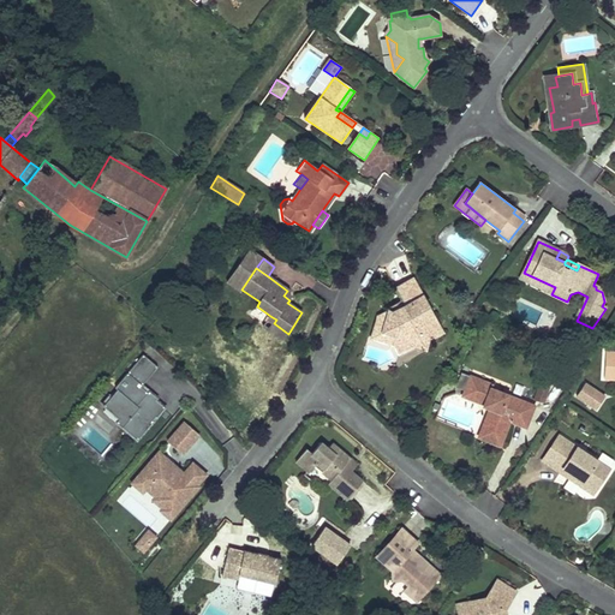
[(524,273),(520,280),(551,294),(555,287),(524,273)]
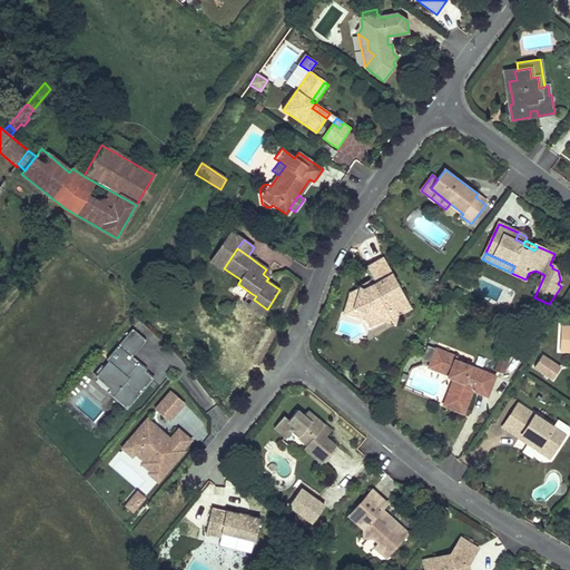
[(411,310),(383,256),(365,265),(371,277),(357,285),(359,287),(350,292),(342,315),(363,322),(369,331),(384,323),(395,326),(397,316),(411,310)]
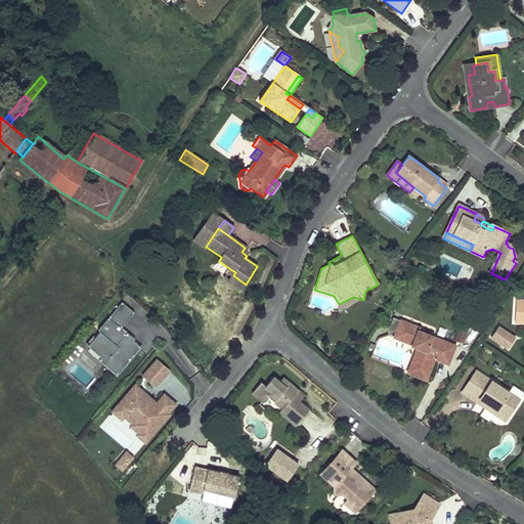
[(423,250),(417,261),(432,268),(437,257),(423,250)]
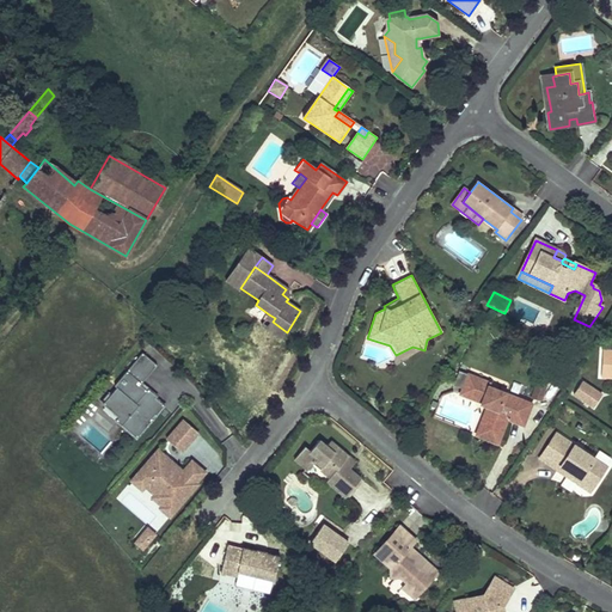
[(269,314),(261,325),(281,340),(287,332),(273,322),(275,318),(269,314)]
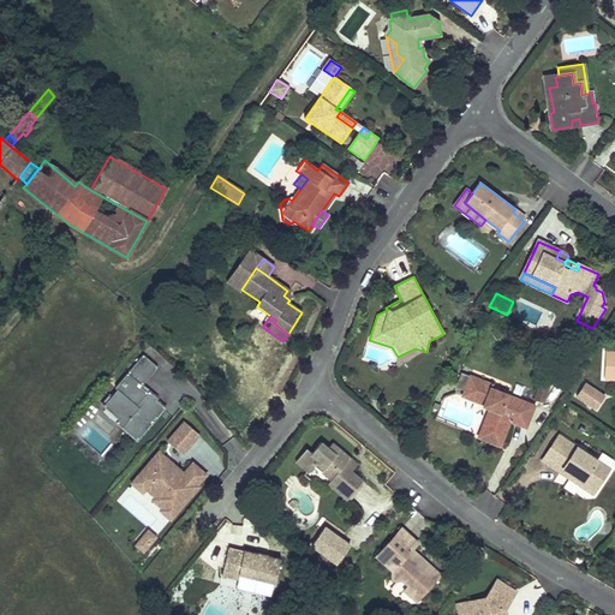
[(284,347),(263,376),(273,382),(278,375),(276,372),(281,366),(280,365),(285,358),(288,351),(284,347)]
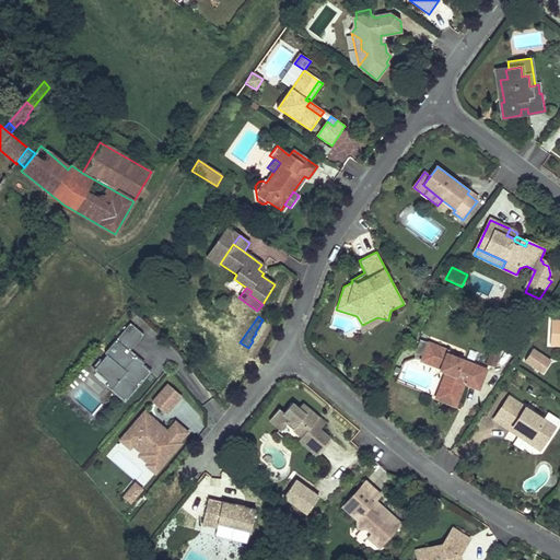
[(559,319),(551,319),(550,343),(559,343),(559,319)]
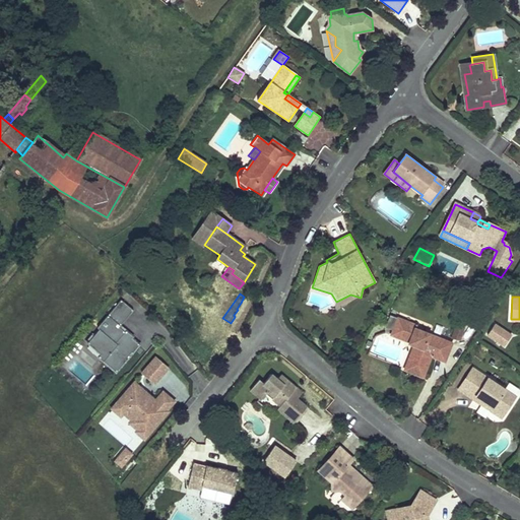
[(123,300),(99,327),(101,329),(94,336),(89,343),(103,354),(100,356),(118,372),(131,355),(130,354),(133,351),(134,352),(141,344),(133,337),(135,336),(127,330),(126,331),(121,327),(122,325),(135,310),(123,300)]
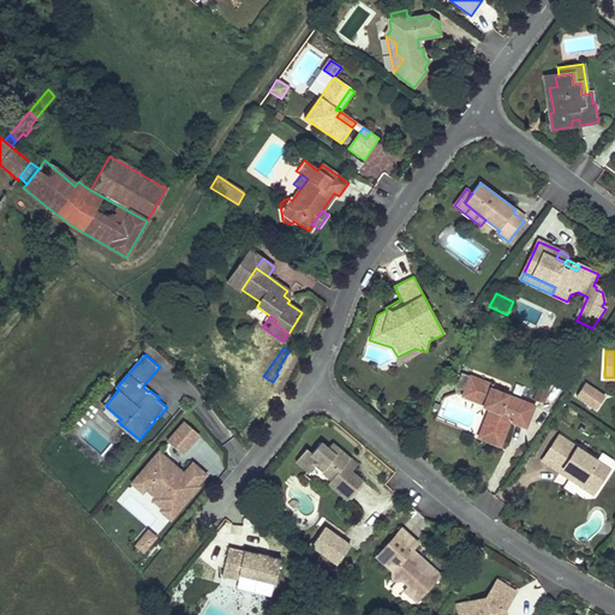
[(471,377),(465,393),(487,402),(484,407),(491,410),(479,437),(501,447),(511,423),(526,429),(535,407),(491,389),(494,386),(471,377)]
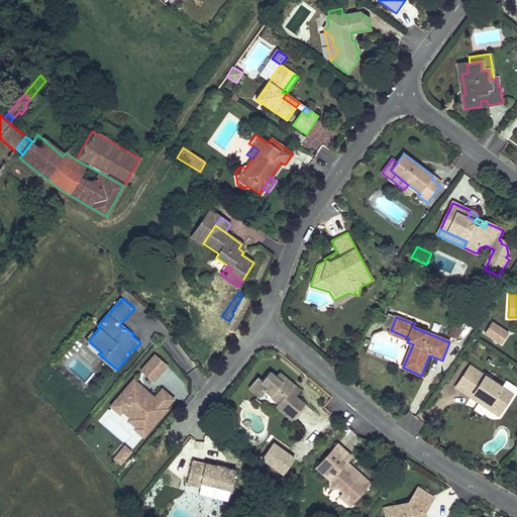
[(457,339),(461,326),(451,323),(447,337),(457,339)]
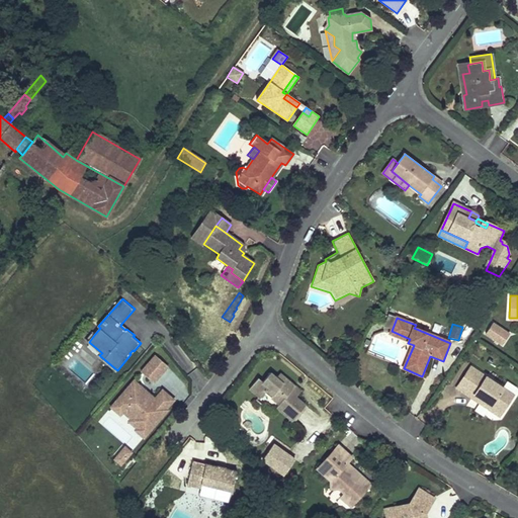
[(510,336),(493,325),(486,335),(503,346),(510,336)]
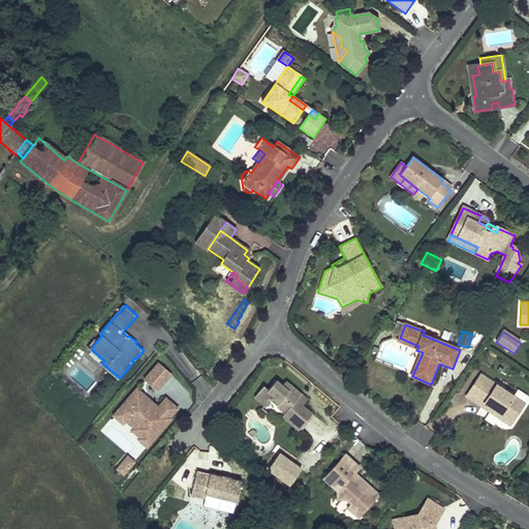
[(400,338),(398,343),(416,350),(418,346),(400,338)]
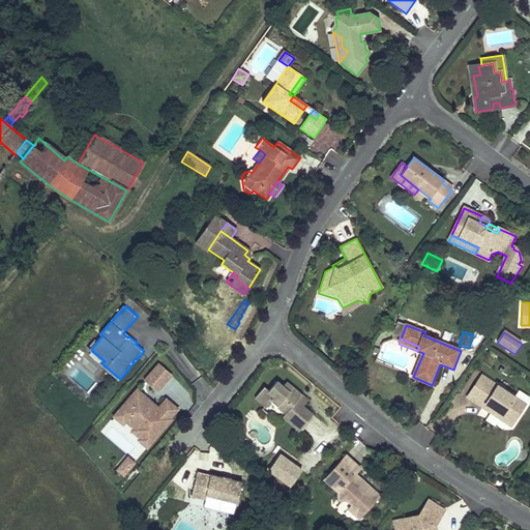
[(171,374),(158,363),(144,381),(156,391),(171,374)]
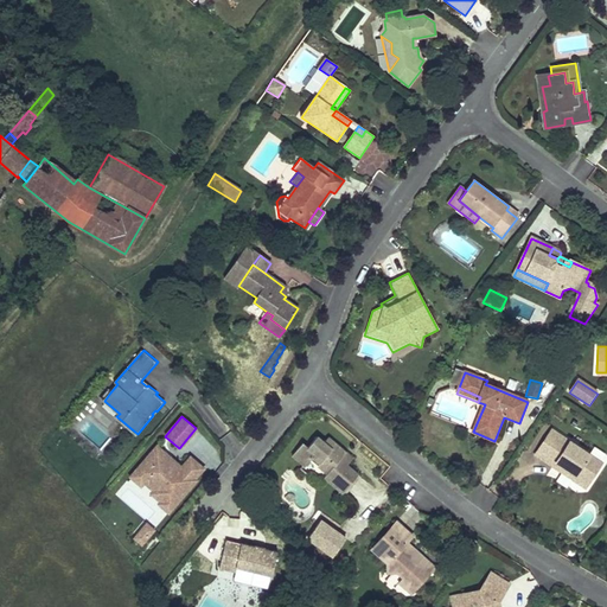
[(601,464),(551,430),(535,455),(553,467),(555,464),(588,484),(601,464)]
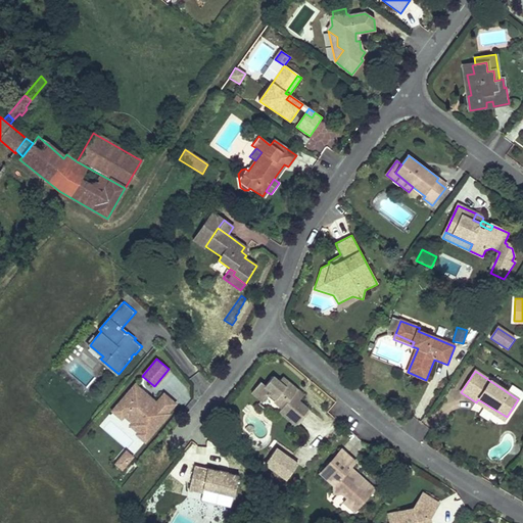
[(260,382),(251,393),(263,402),(267,397),(271,392),(277,397),(273,401),(281,410),(278,413),(294,426),(307,410),(298,402),(292,396),(296,391),(283,378),(279,382),(273,377),(266,386),(260,382)]
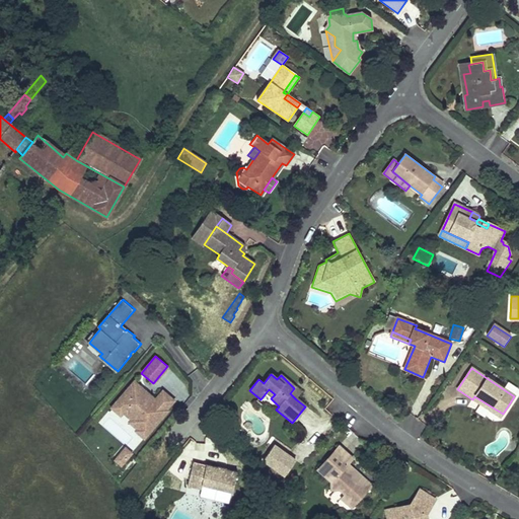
[(134,382),(112,409),(121,417),(124,413),(132,421),(135,418),(143,425),(137,432),(145,439),(168,411),(167,410),(155,400),(150,395),(147,398),(143,394),(146,392),(134,382)]
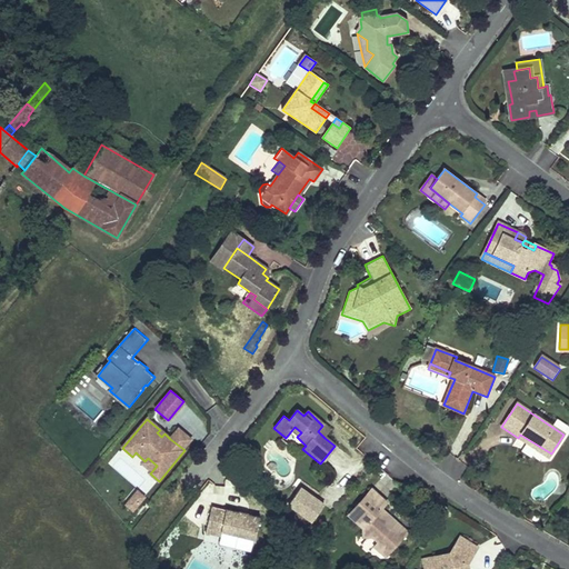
[(568,435),(568,431),(568,427),(557,421),(553,427),(568,435)]
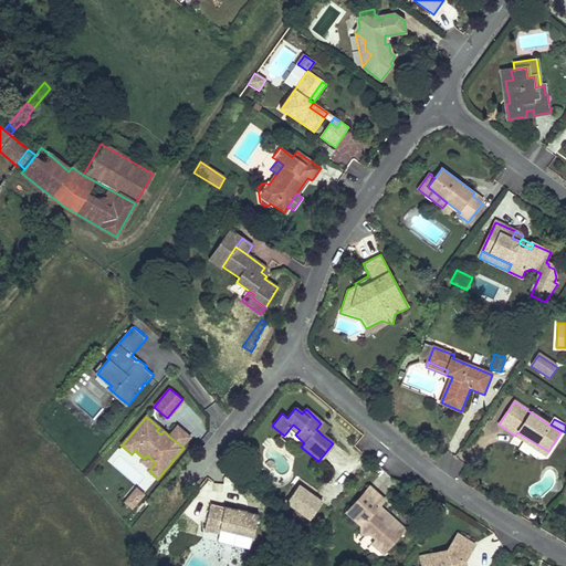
[(321,423),(316,429),(323,436),(328,429),(321,423)]
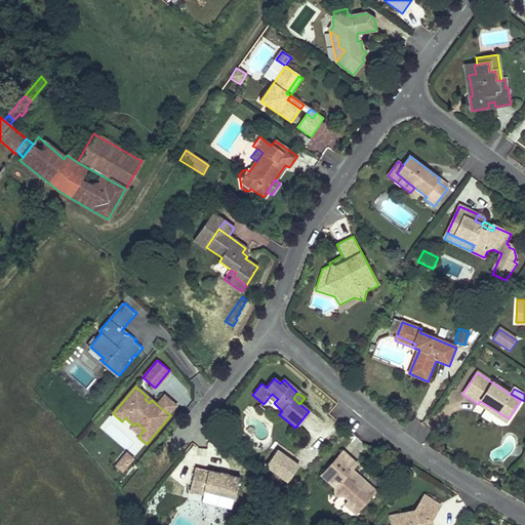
[(272,394),(268,399),(274,403),(278,399),(272,394)]
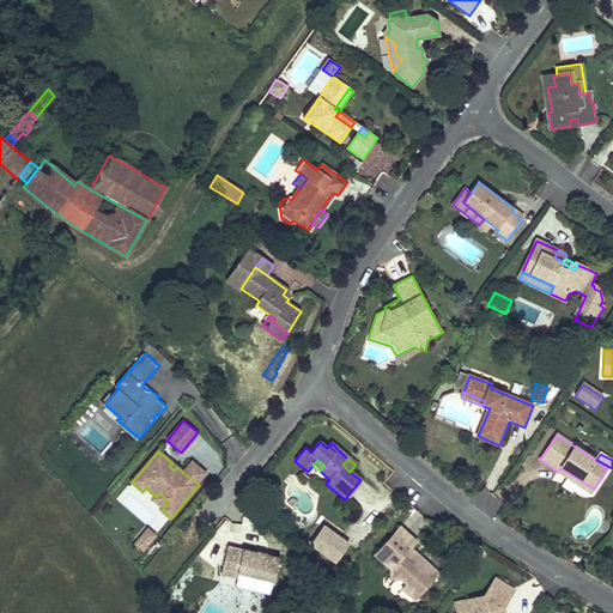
[(204,475),(190,465),(183,473),(198,484),(204,475)]
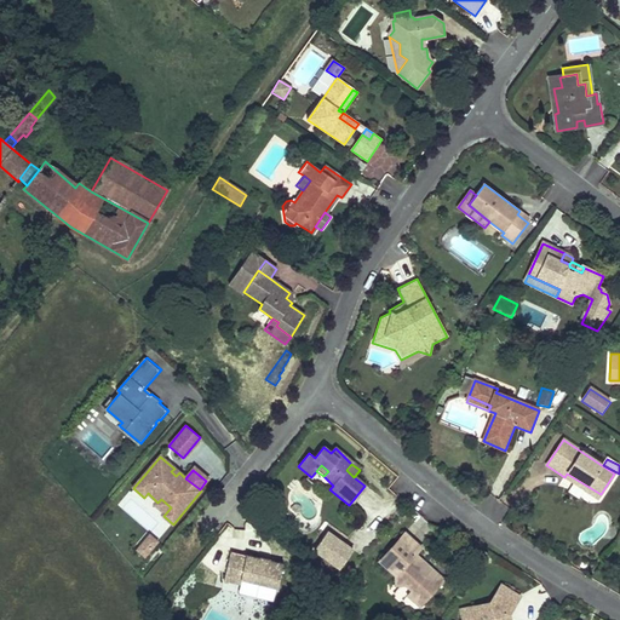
[(601,494),(567,474),(564,477),(597,499),(601,494)]
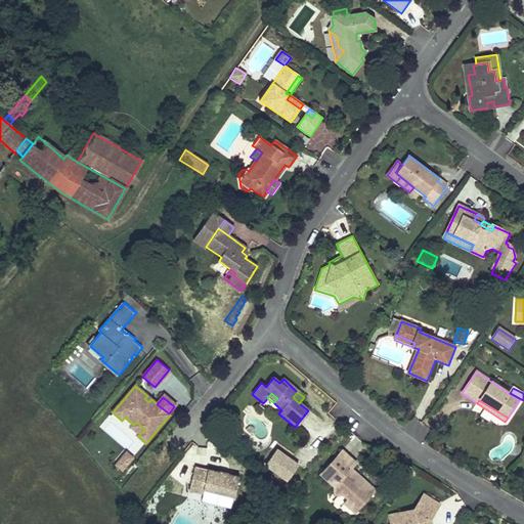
[(308,410),(295,427),(297,429),(311,412),(308,410)]
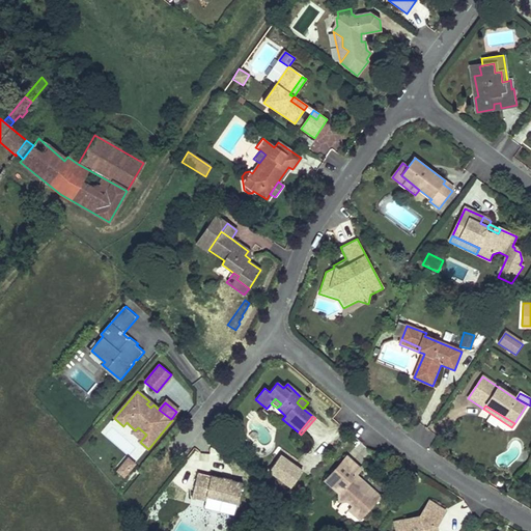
[(146,435),(138,427),(135,430),(143,437),(146,435)]
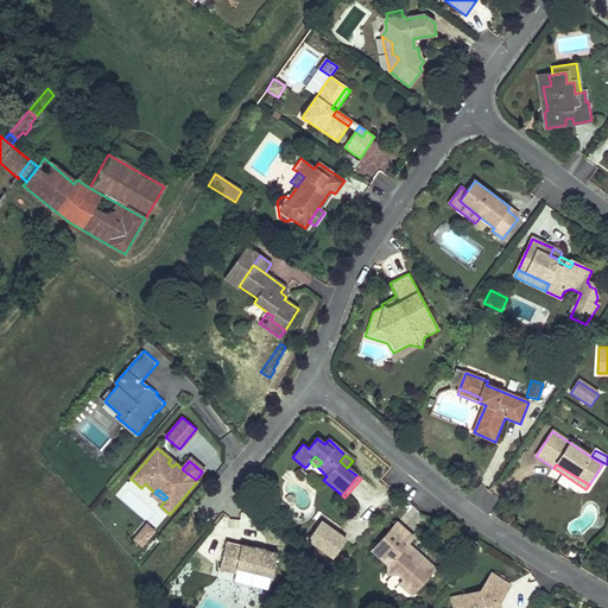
[(346,540),(321,521),(308,540),(334,558),(346,540)]
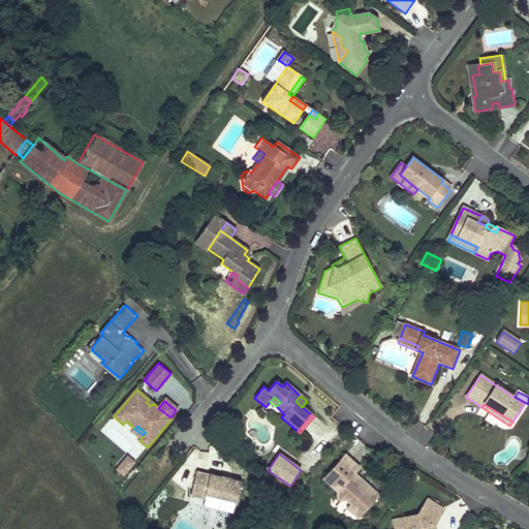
[(346,456),(323,479),(337,493),(337,500),(346,500),(351,505),(347,509),(356,519),(375,499),(364,490),(368,486),(354,473),(359,468),(346,456)]
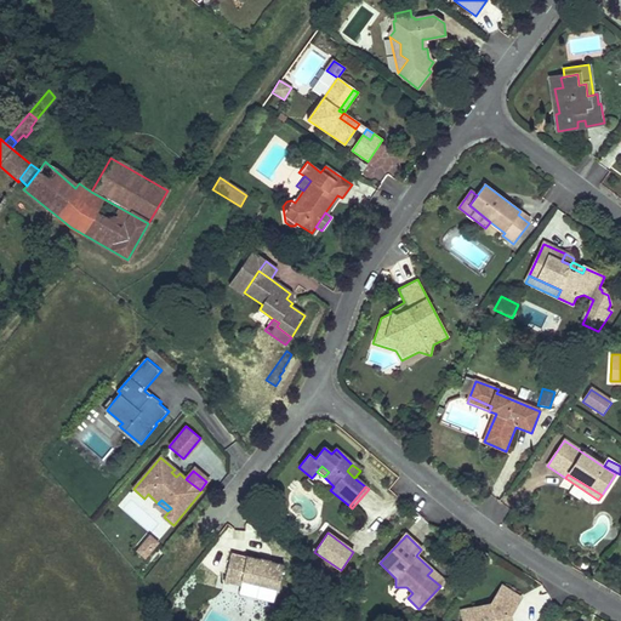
[(140,551),(146,557),(158,543),(151,537),(140,551)]
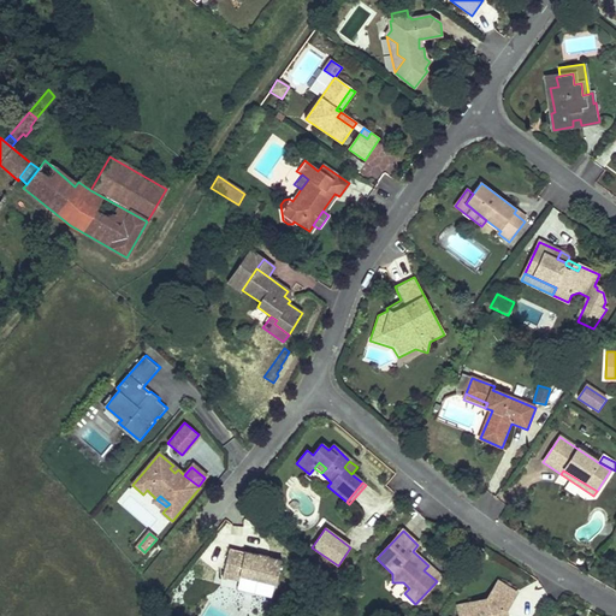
[(230,550),(223,579),(238,582),(240,578),(276,586),(280,561),(246,552),(246,555),(230,550)]
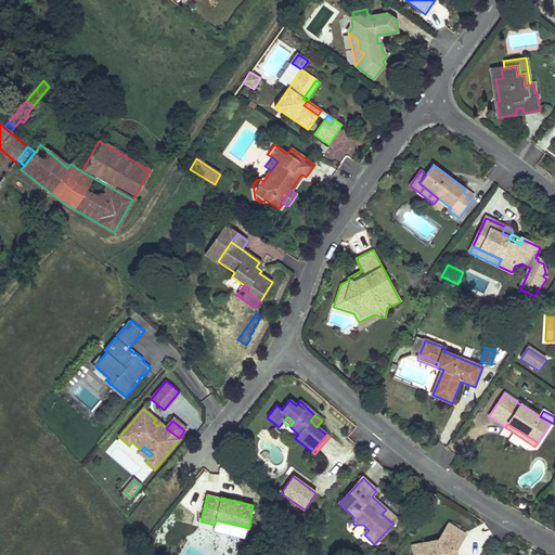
[(386,510),(382,514),(394,524),(397,519),(386,510)]
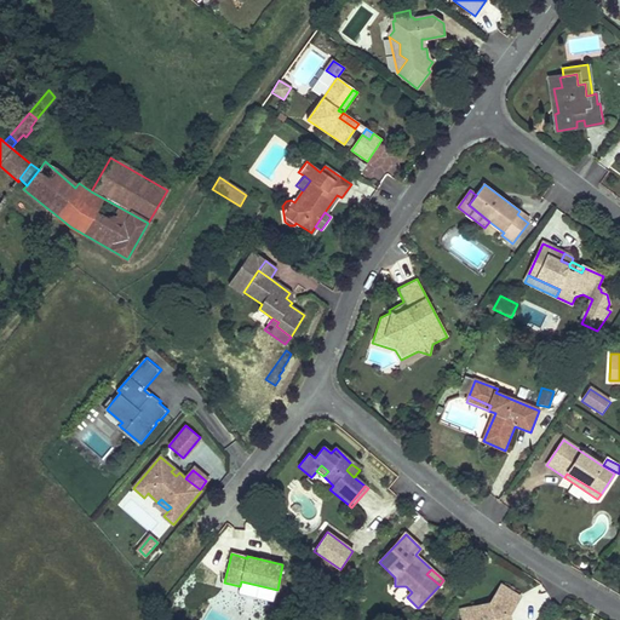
[(240,586),(239,592),(274,601),(277,590),(241,581),(240,586)]
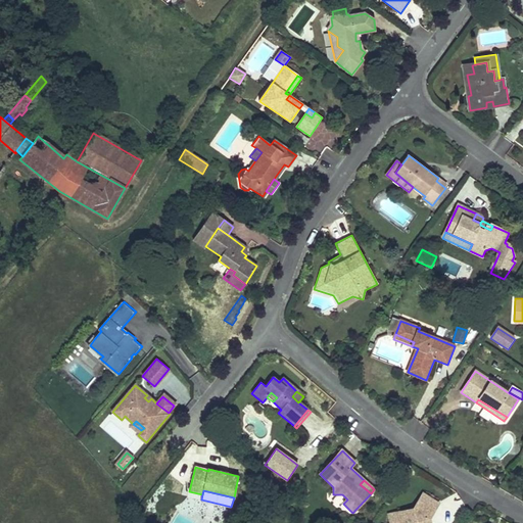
[(388,516),(390,522),(419,522),(428,520),(438,505),(423,494),(414,510),(388,516)]
